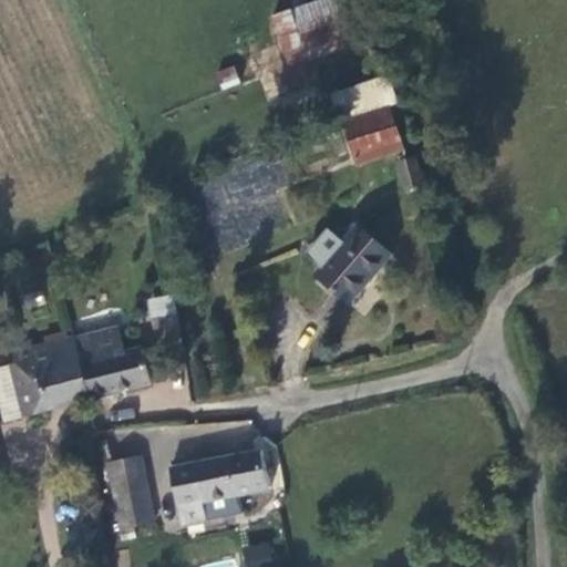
[(348,0),(325,0),(292,9),(308,62),(363,44),(353,12),(348,0)]
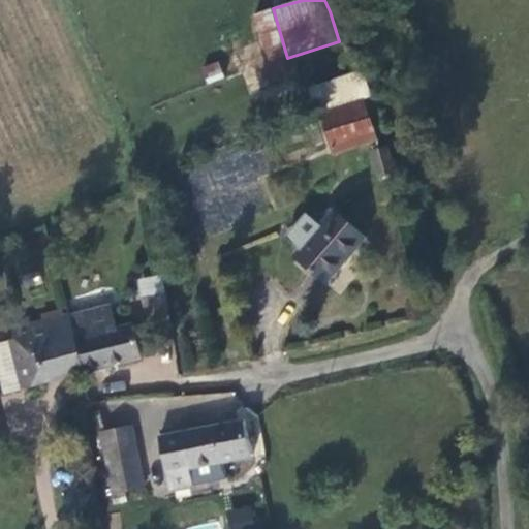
[(287,58),(273,8),(254,14),(270,64),(287,58)]
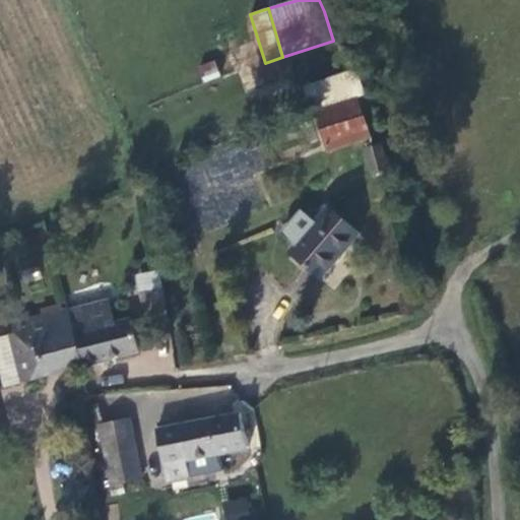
[(215,60),(198,63),(201,80),(218,78),(215,60)]
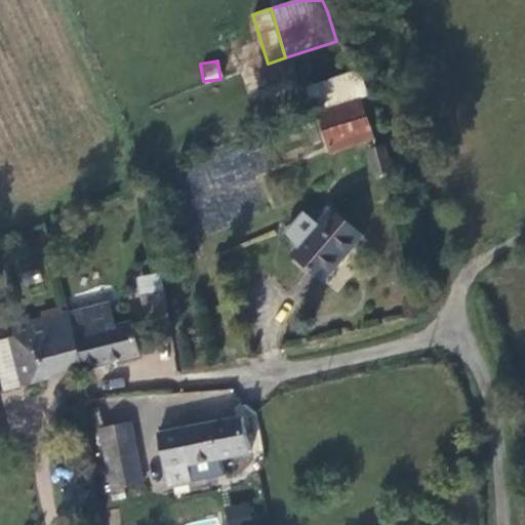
[(319,113),(359,98),(367,95),(359,74),(311,90),(319,113)]
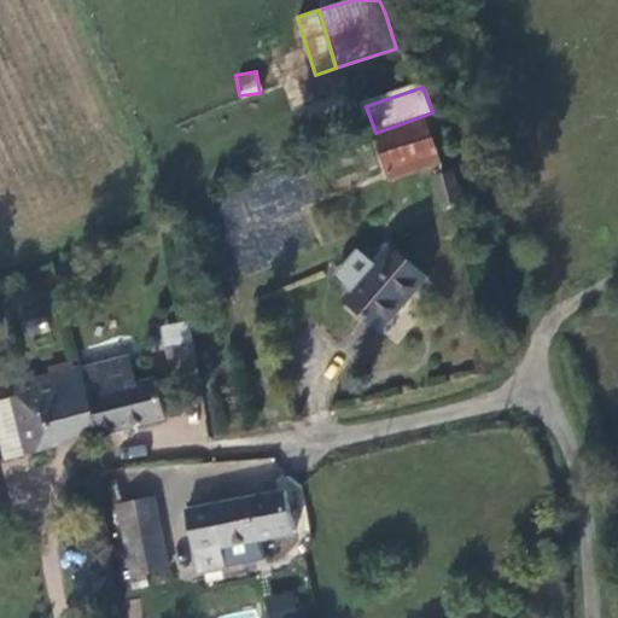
[(436,156),(423,116),(375,133),(388,173),(436,156)]
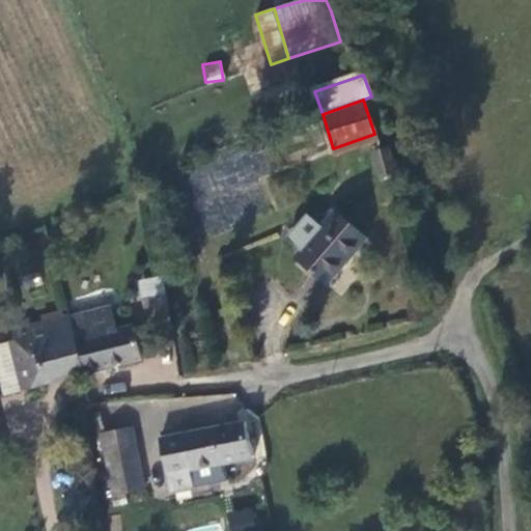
[(390,146),(371,148),(374,178),(394,176),(390,146)]
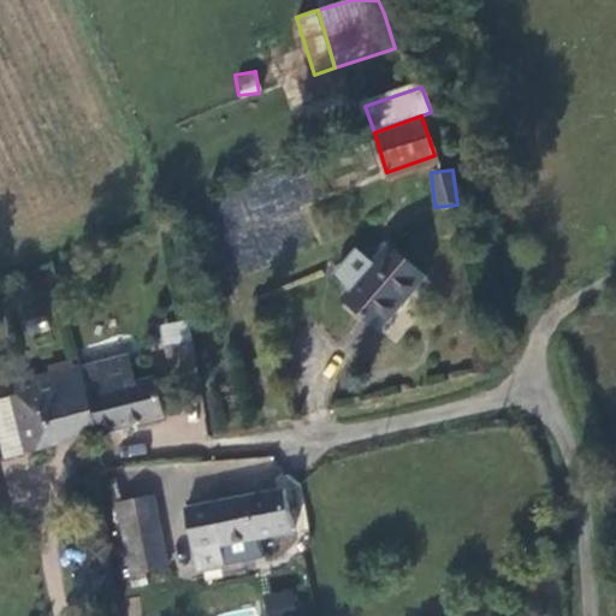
[(343,298),(381,331),(426,279),(389,246),(371,265),(350,290),(343,298)]
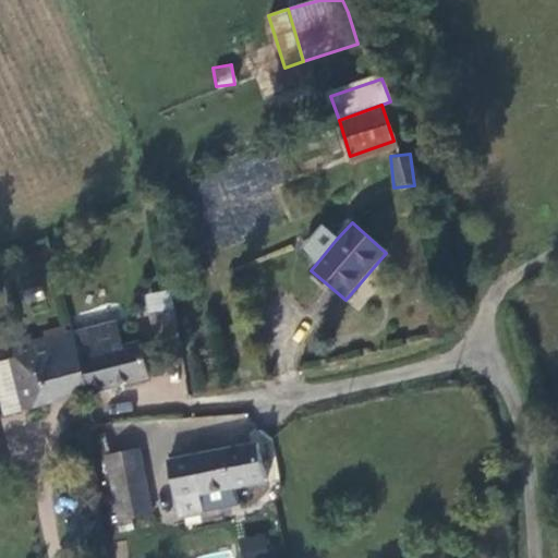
[(317,263),(336,240),(324,229),(304,252),(317,263)]
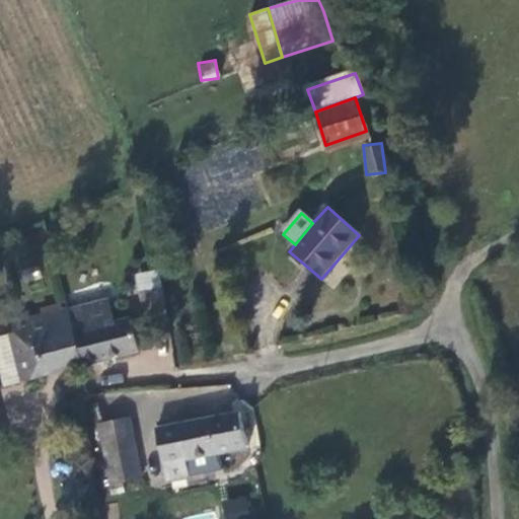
[(145,317),(167,311),(160,269),(140,274),(140,295),(145,317)]
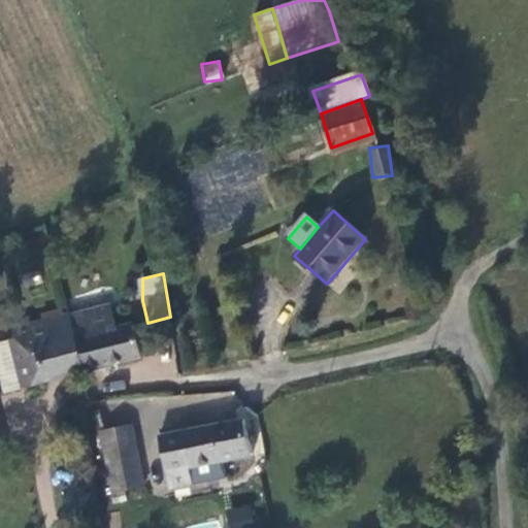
[(112,305),(68,317),(75,339),(118,329),(112,305)]
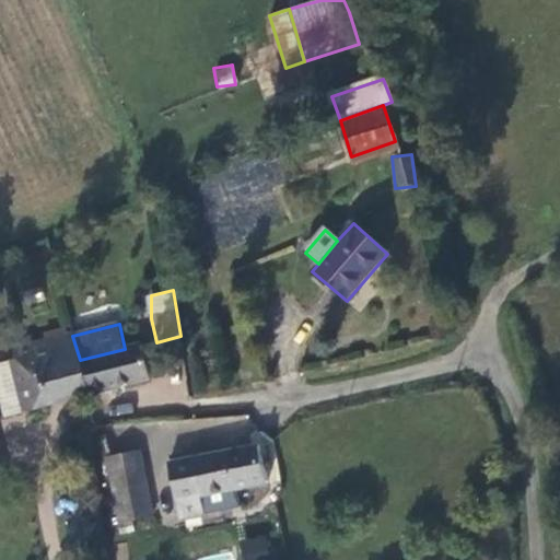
[(26,412),(90,397),(80,360),(72,336),(32,346),(32,340),(13,346),(18,361),(13,363),(26,412)]
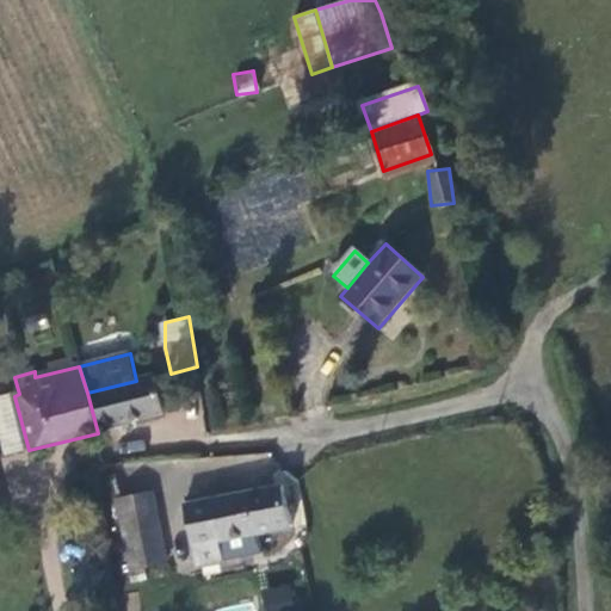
[(136,381),(87,393),(98,433),(164,418),(155,376),(136,381)]
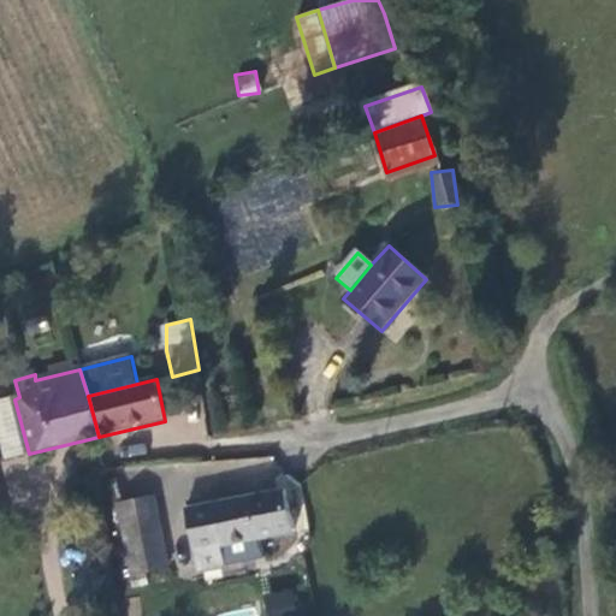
[(119,491),(114,487),(101,491),(100,497),(102,503),(107,507),(112,509),(118,508),(118,507),(122,505),(123,499),(122,495),(119,491)]
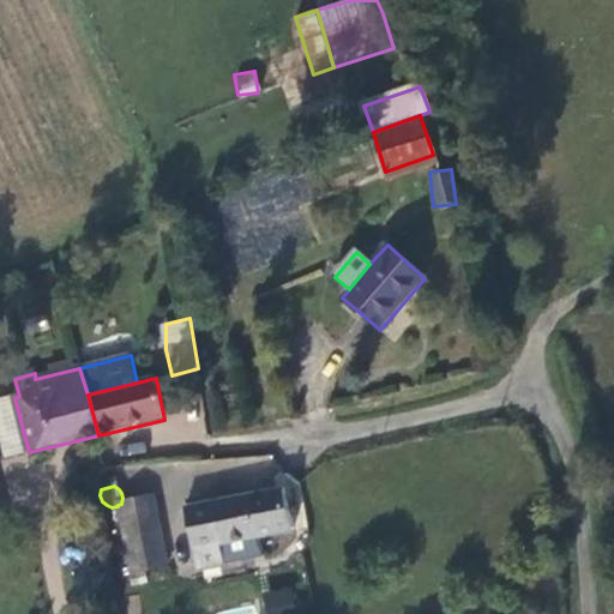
[(287,491),(214,501),(222,542),(260,535),(294,530),(287,491)]
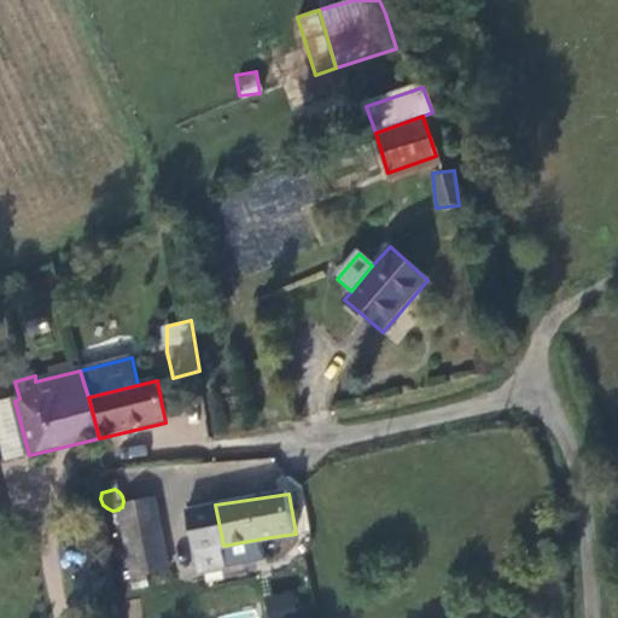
[(155,499),(122,507),(118,508),(118,509),(120,517),(158,512),(155,499)]
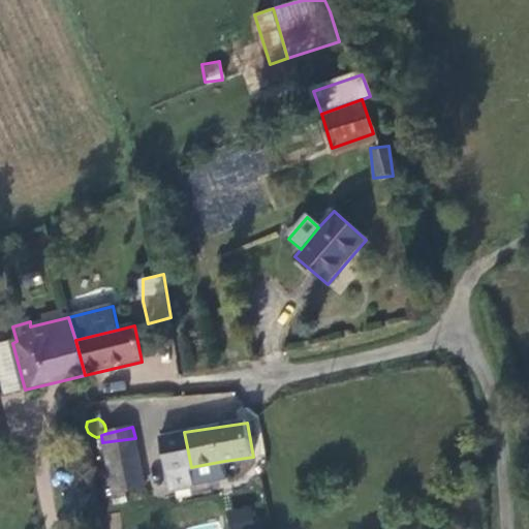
[(184,432),(158,436),(172,490),(193,486),(193,483),(191,467),(184,432)]
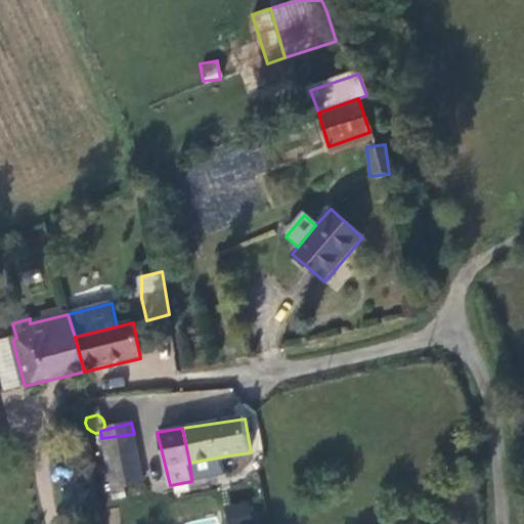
[(101,438),(107,462),(139,454),(134,434),(101,438)]
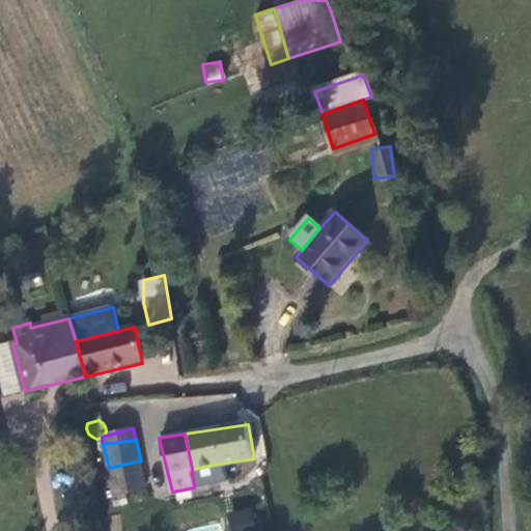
[(141,460),(109,468),(115,496),(146,492),(141,460)]
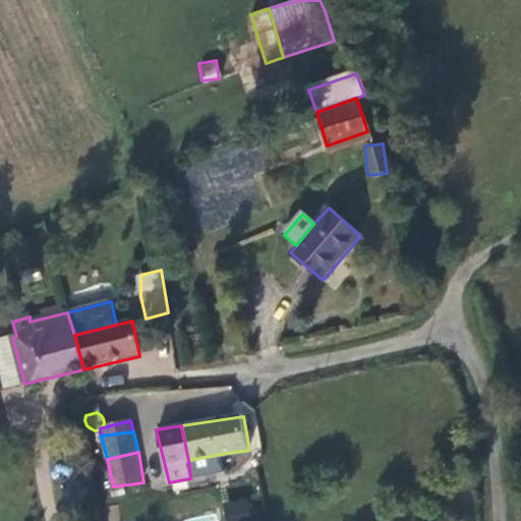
[(223,472),(221,454),(188,460),(190,475),(223,472)]
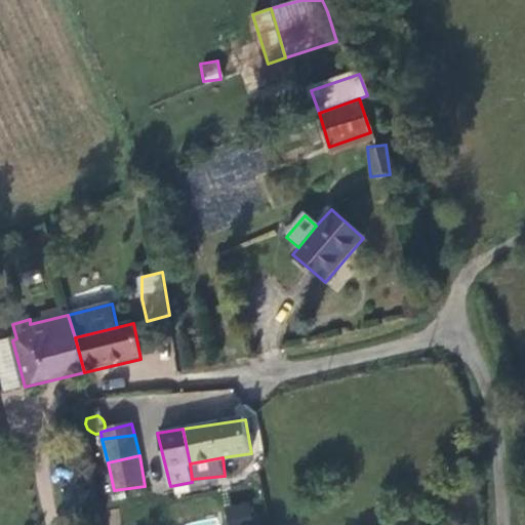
[(265,524),(265,503),(228,505),(228,524),(265,524)]
